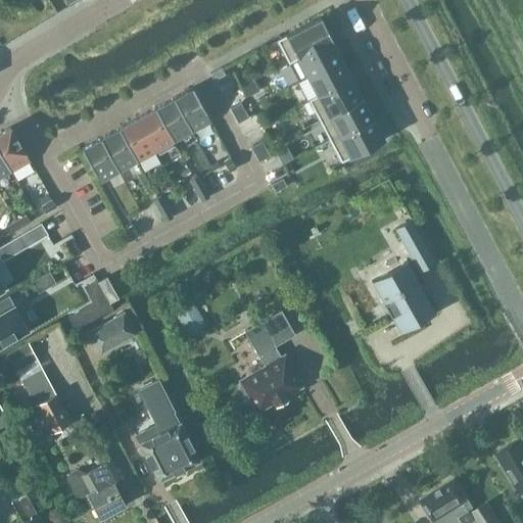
[(281,38),(280,39),(277,40),(289,63),(298,58),(297,57),(332,39),(321,17),(281,38)]
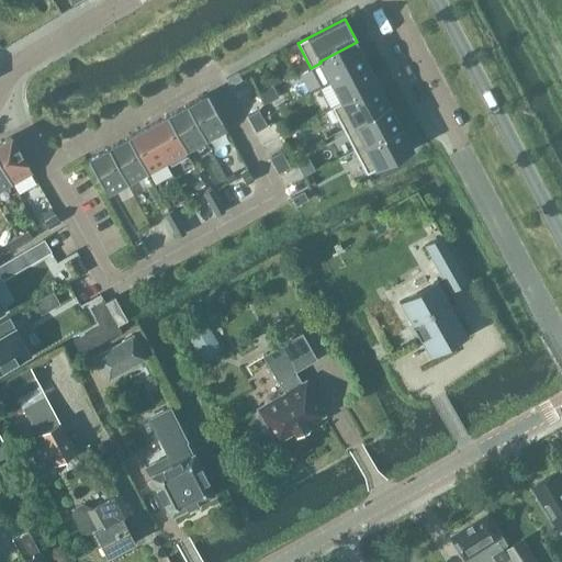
[(330,82),(368,64),(357,44),(358,44),(357,42),(319,62),(321,63),(330,82)]
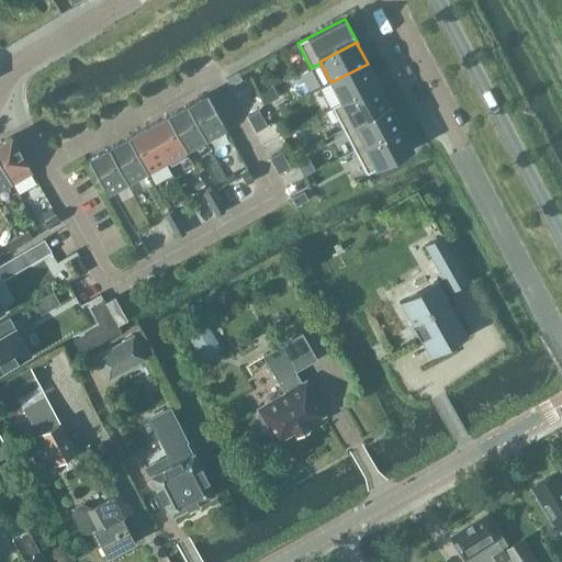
[(330,82),(341,102),(341,103),(379,85),(368,64),(330,82)]
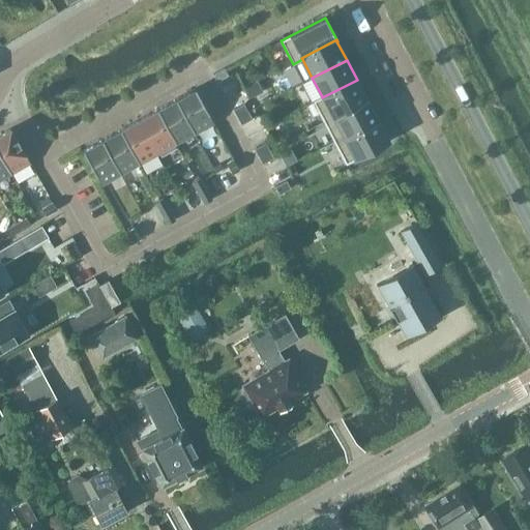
[(216,79),(217,82),(229,76),(225,68),(213,75),(216,79)]
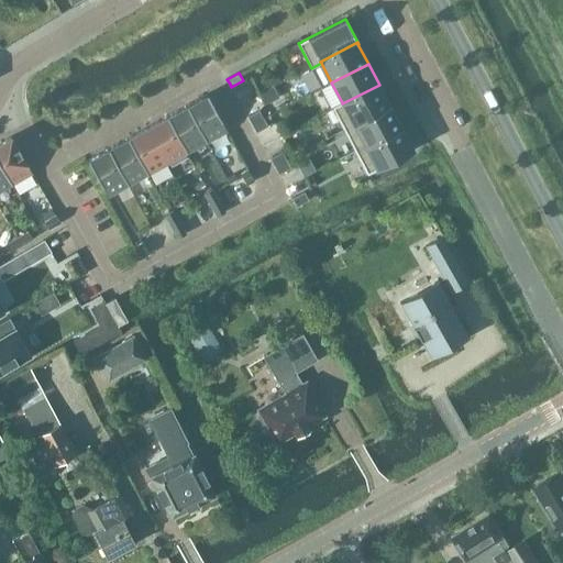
[(389,105),(379,85),(342,103),(342,102),(332,108),(344,130),(390,106),(390,105),(389,105)]
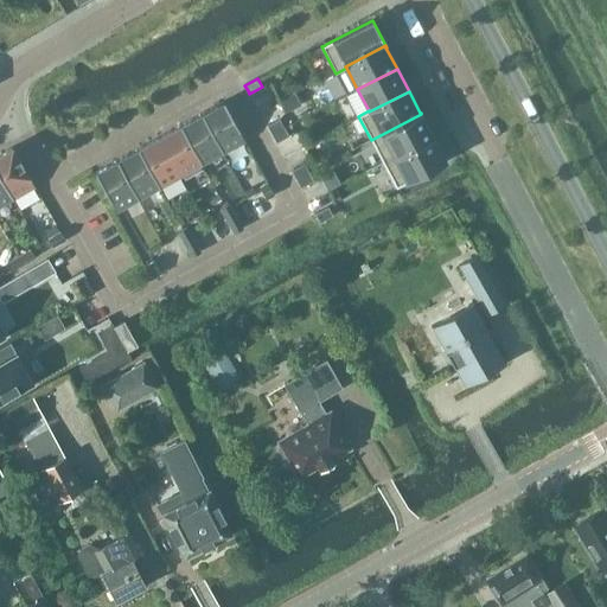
[(223,153),(246,141),(224,102),(202,114),(223,153)]
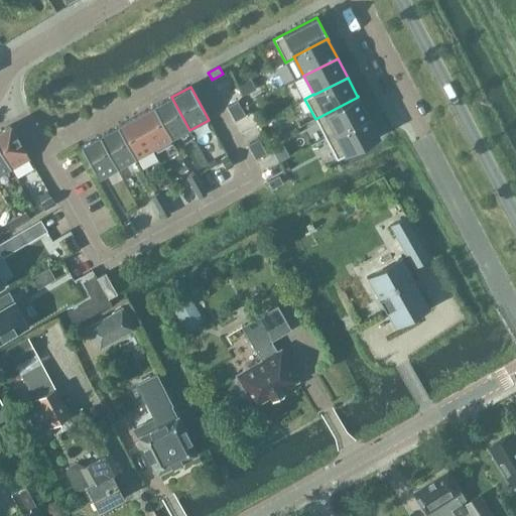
[(171,140),(189,130),(171,97),(153,107),(171,140)]
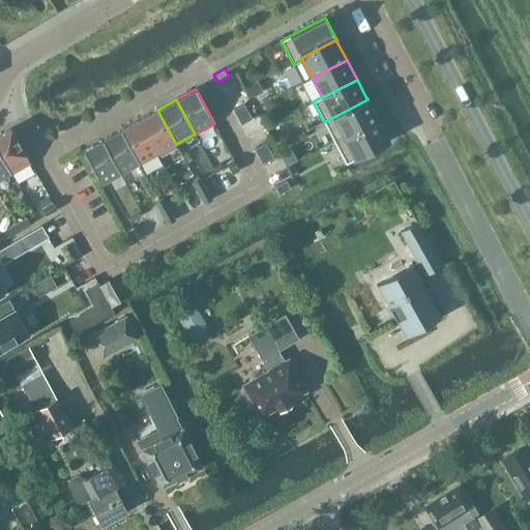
[(324,122),(334,142),(378,119),(367,99),(324,122)]
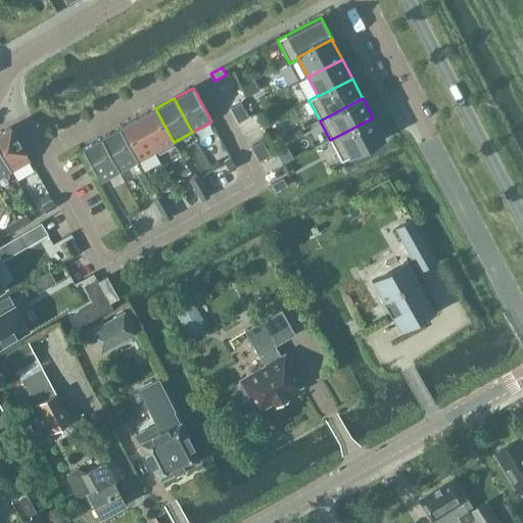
[(230,108),(234,115),(245,110),(241,102),(230,108)]
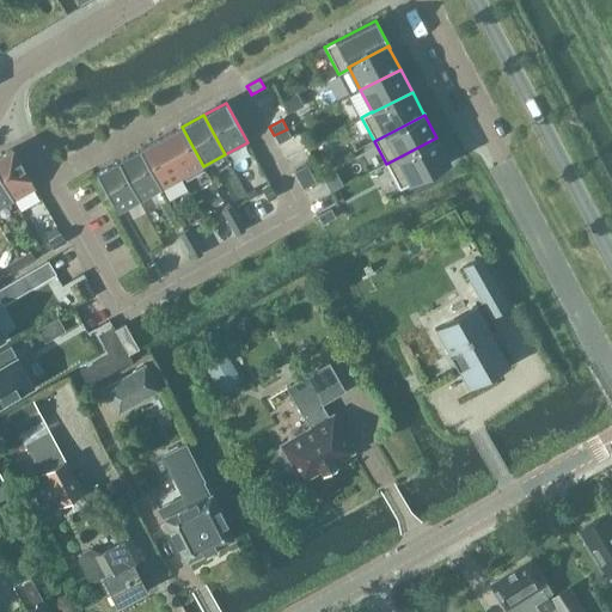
[(203,166),(182,127),(160,139),(183,178),(203,166)]
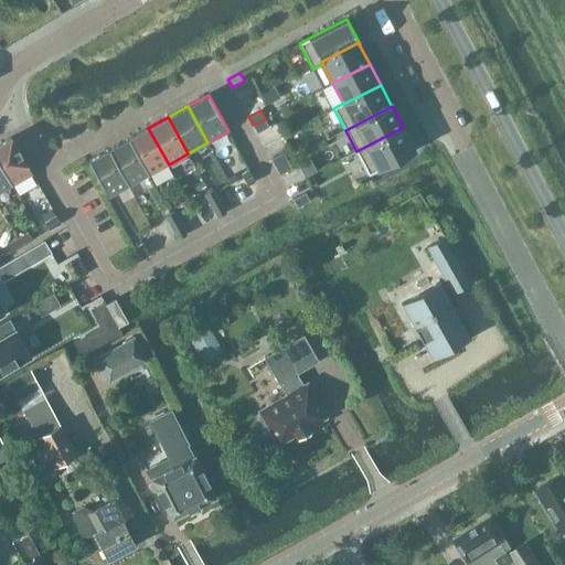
[(253,125),(257,134),(269,127),(265,119),(253,125)]
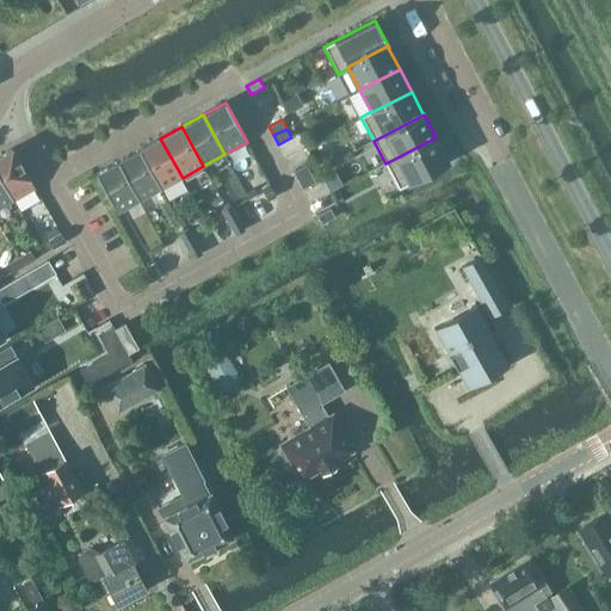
[(436,137),(386,164),(399,189),(449,164),(437,139),(436,137)]
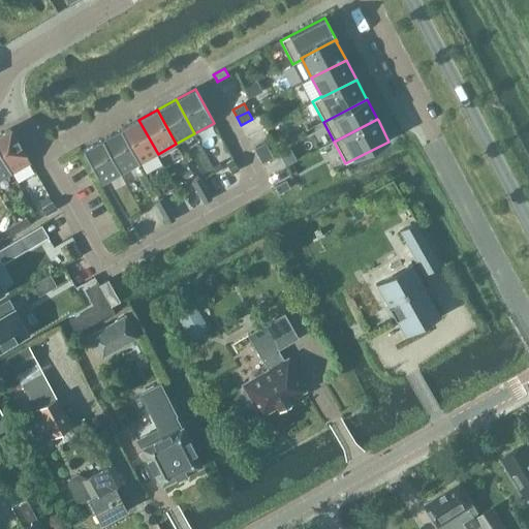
[(139,164),(158,154),(138,120),(120,130),(139,164)]
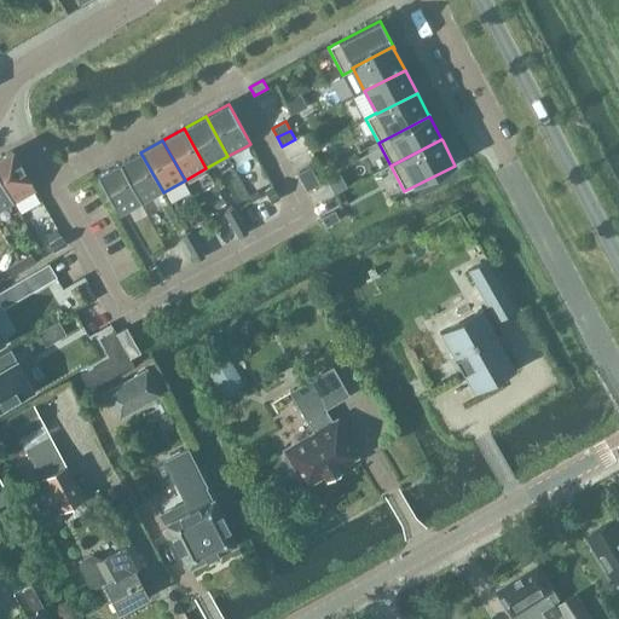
[(0,180),(13,203),(35,191),(12,151),(0,157),(0,180)]
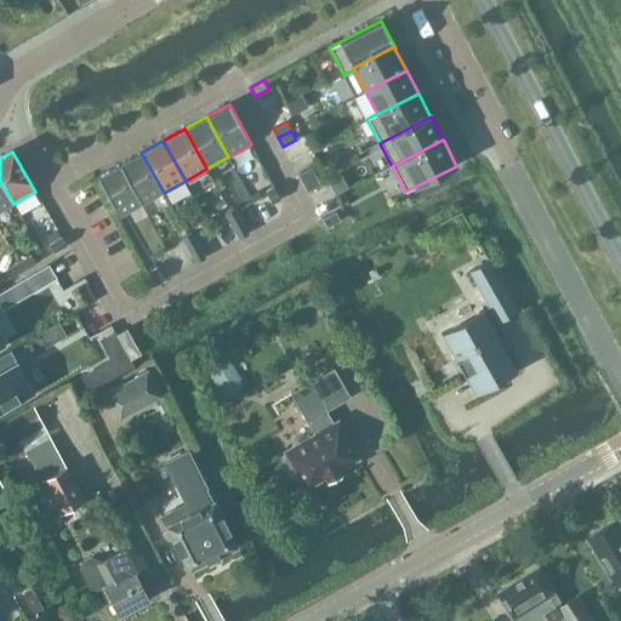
[(142,205),(164,193),(141,153),(120,164),(142,205)]
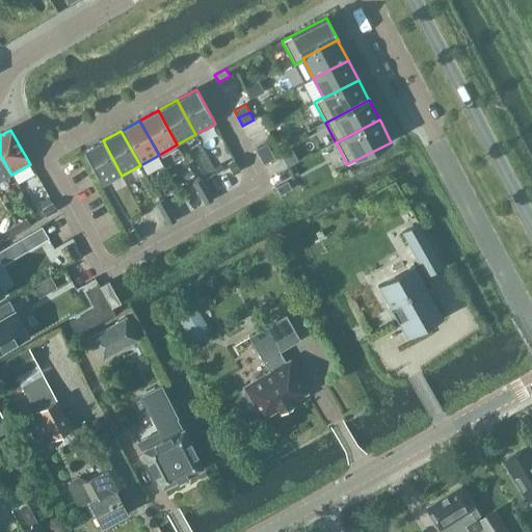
[(103,140),(83,152),(102,186),(122,176),(103,140)]
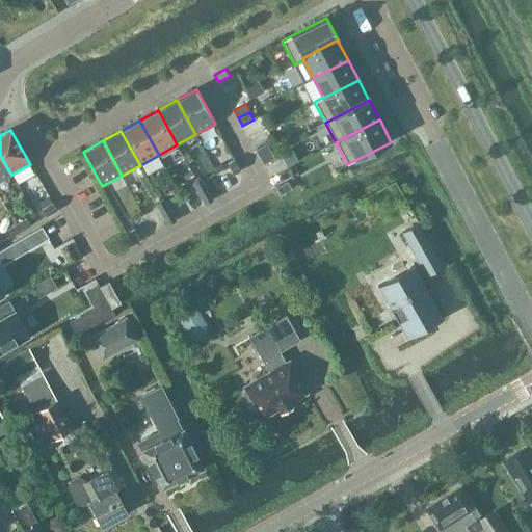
[(267,143),(256,150),(260,157),(271,151),(267,143)]
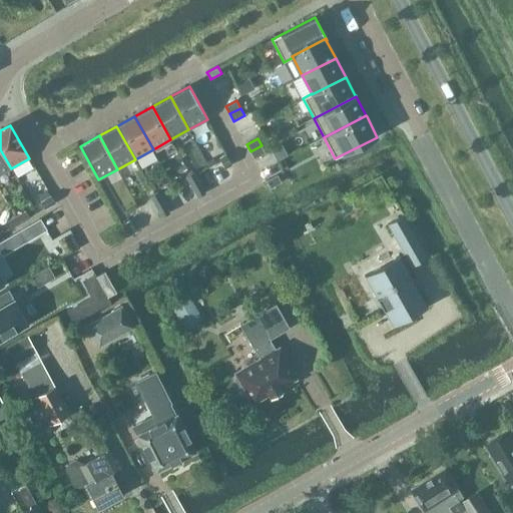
[(265,152),(262,145),(250,151),(254,158),(265,152)]
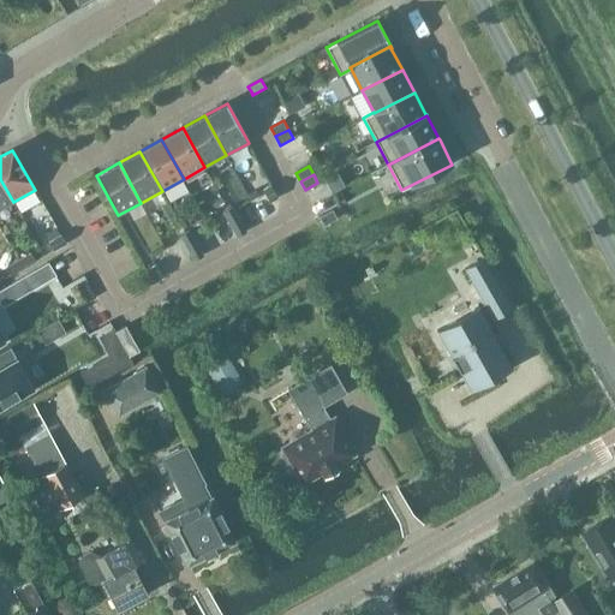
[(0,209),(13,202),(0,179),(0,209)]
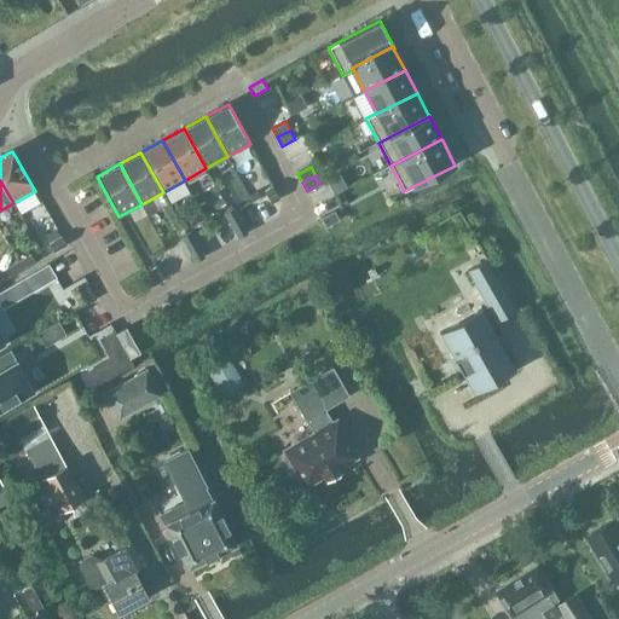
[(273,186),(265,191),(272,204),(281,200),(273,186)]
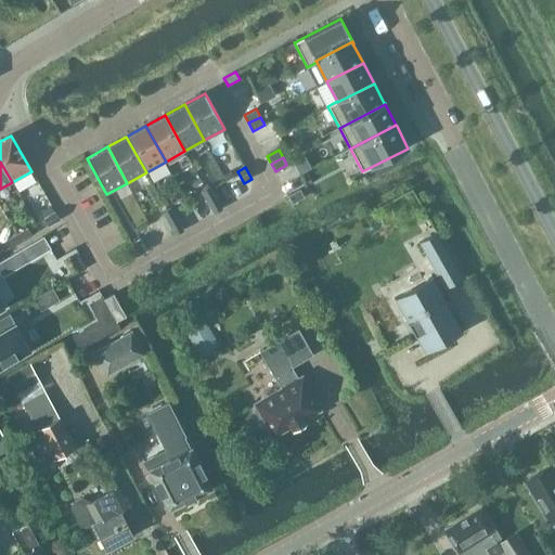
[(208,203),(216,198),(209,186),(202,191),(208,203)]
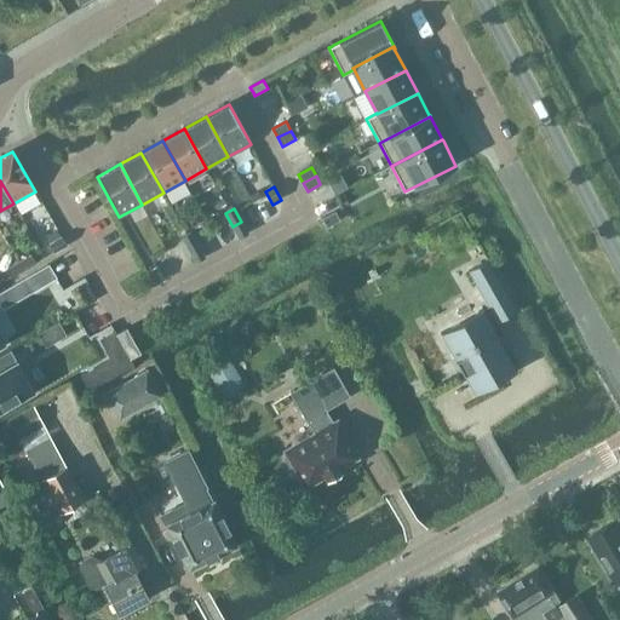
[(336,212),(322,218),(323,220),(327,228),(340,220),(336,212)]
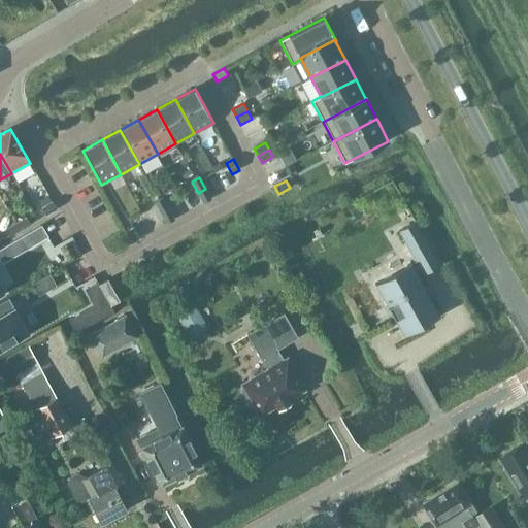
[(198,193),(204,203),(211,199),(205,189),(198,193)]
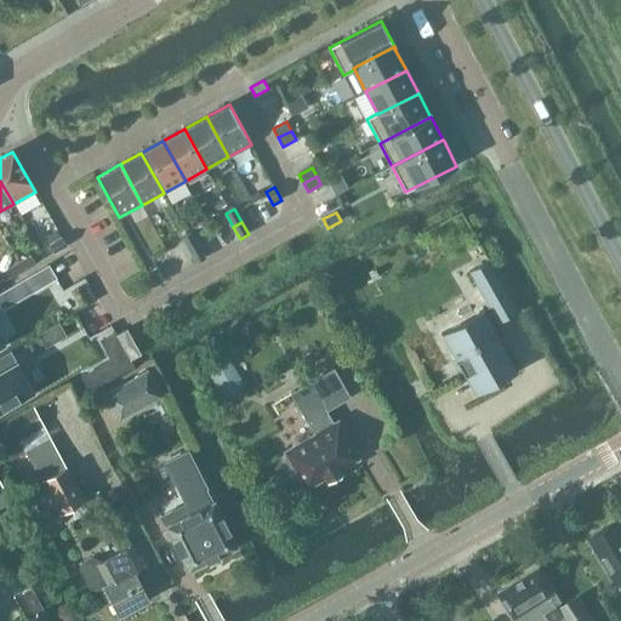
[(198,245),(192,233),(183,238),(189,250),(198,245)]
